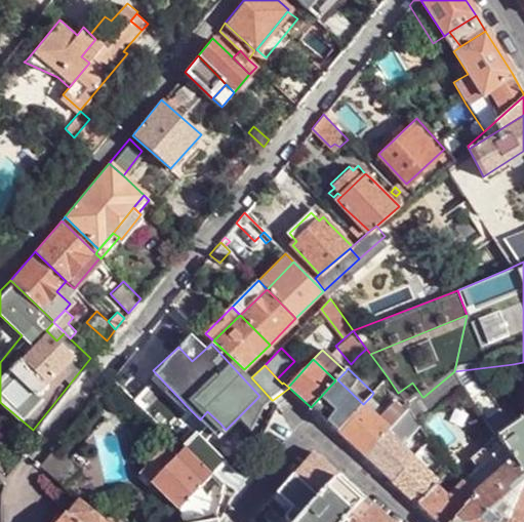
[(424,397),(435,411),(445,403),(465,388),(466,387),(454,371),(424,397)]
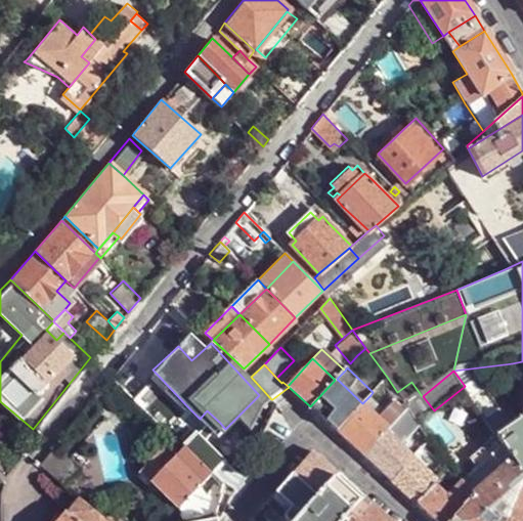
[(335,380),(310,406),(338,431),(361,404),(362,403),(337,379),(335,380)]
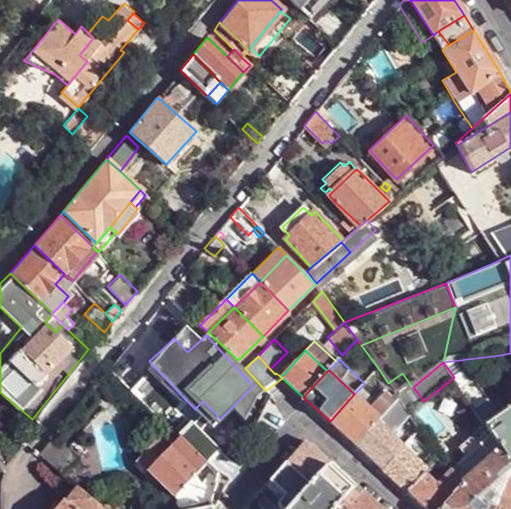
[(410,413),(424,401),(413,387),(412,387),(402,373),(388,383),(389,385),(399,398),(407,410),(410,413)]
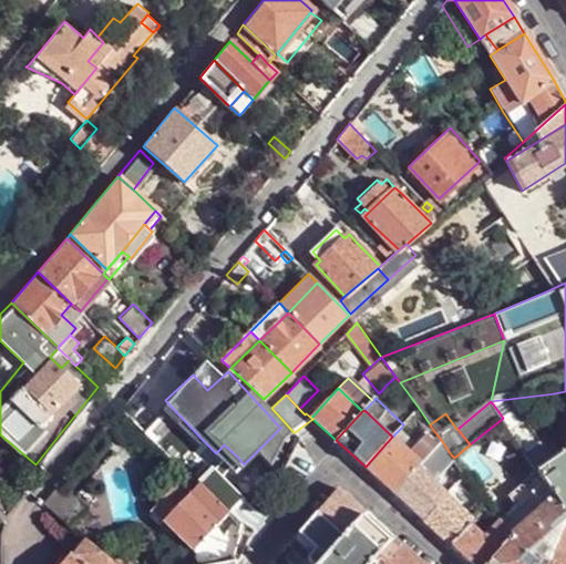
[(537,472),(554,461),(524,419),(508,430),(518,443),(526,457),(536,470),(537,472)]
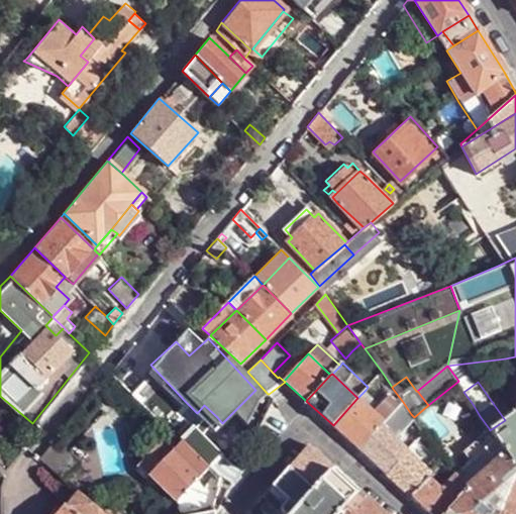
[(403,402),(393,389),(381,402),(379,403),(384,423),(403,402)]
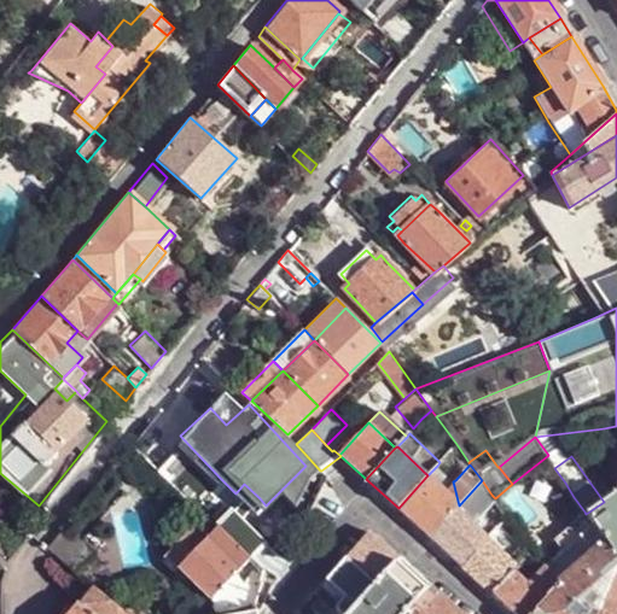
[(459,506),(453,481),(437,466),(428,475),(426,477),(459,506)]
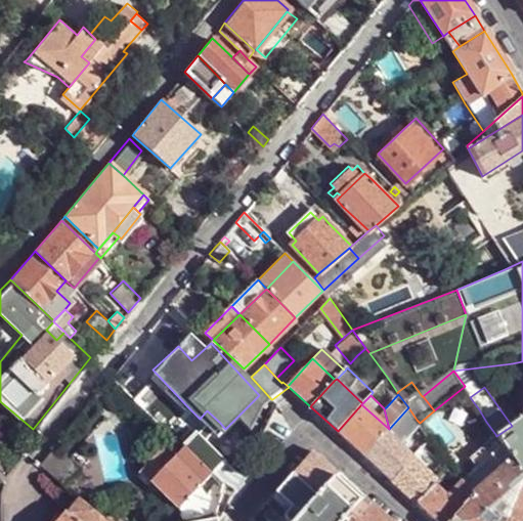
[(361,404),(338,431),(363,456),(386,432),(389,429),(361,404)]
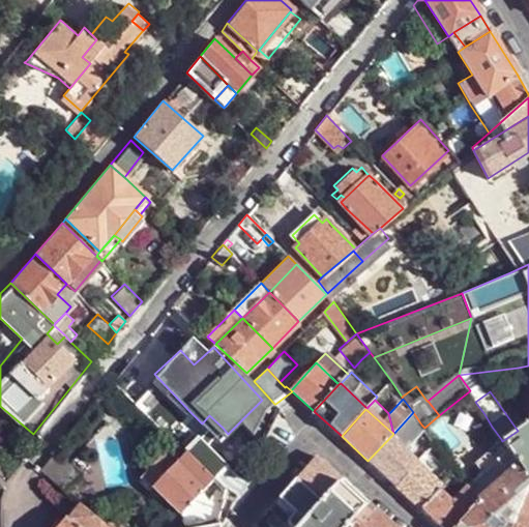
[(188,410),(183,415),(208,440),(213,436),(202,423),(188,410)]
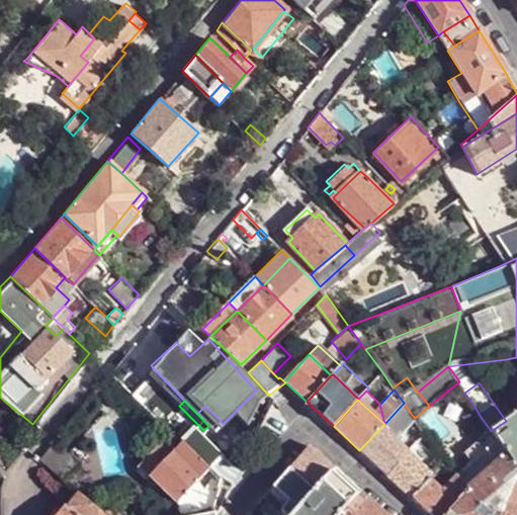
[(381,427),(392,437),(412,415),(404,403),(384,424),(381,427)]
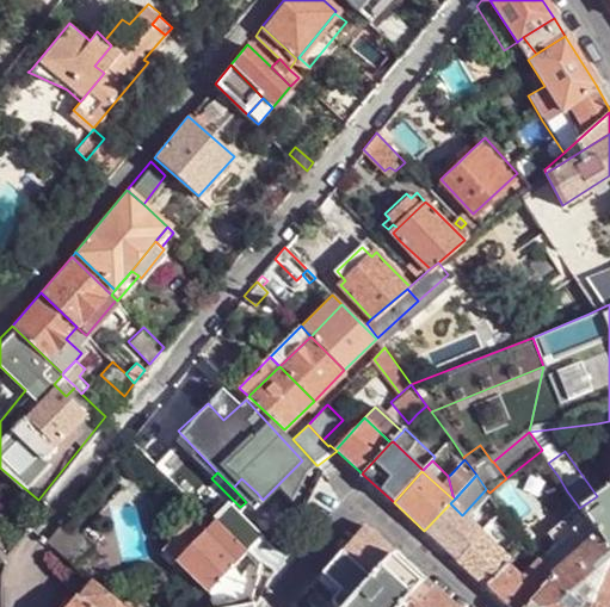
[(233,488),(246,502),(257,493),(241,478),(233,488)]
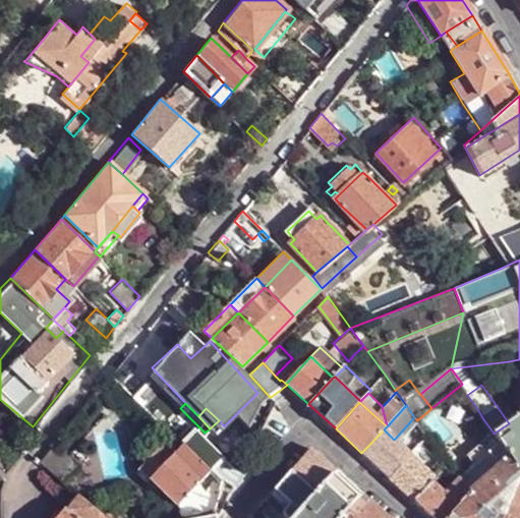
[(510,458),(519,472),(519,418),(518,418),(517,416),(509,423),(494,434),(510,458)]
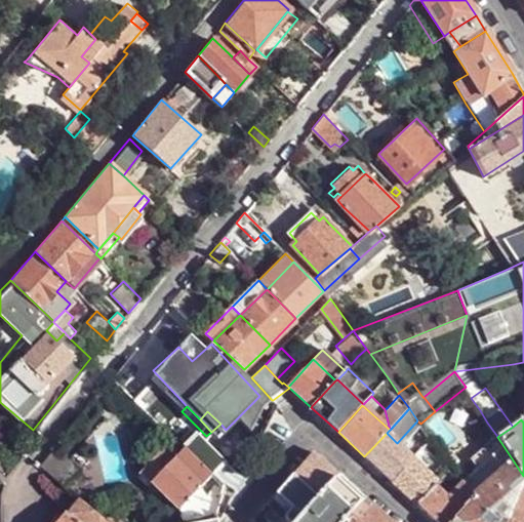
[(387,433),(364,456),(391,480),(412,456),(397,443),(387,433)]
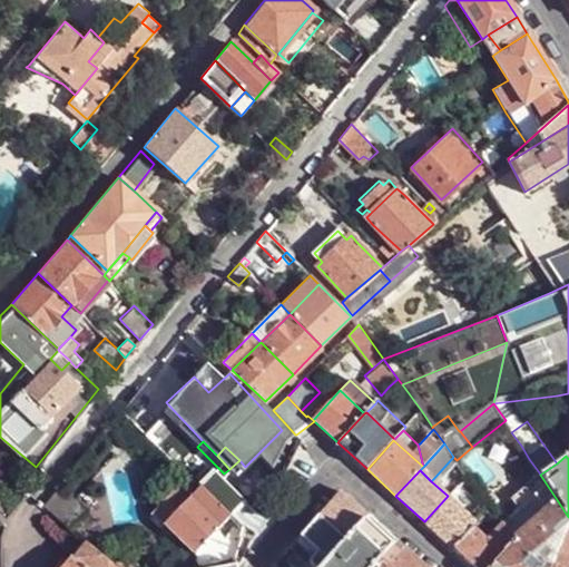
[(253,510),(212,471),(199,485),(244,528),(253,510)]
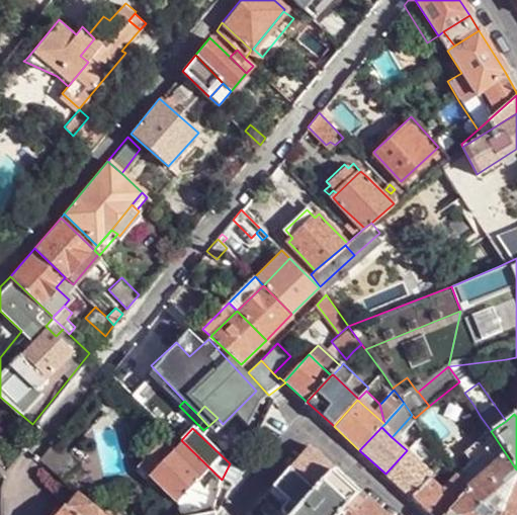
[(491,431),(490,429),(462,452),(471,462),(456,476),(465,490),(507,455),(491,431)]
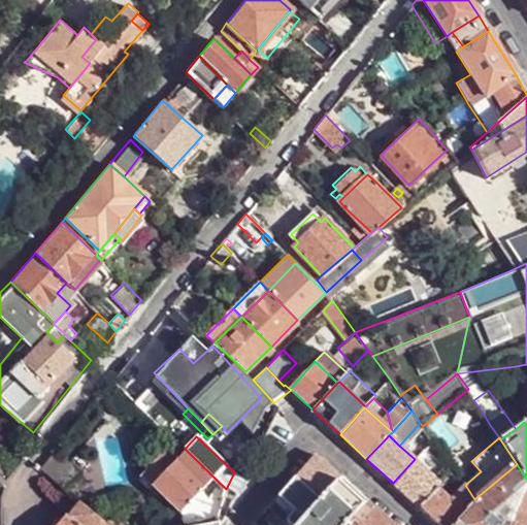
[(165,447),(139,473),(151,483),(175,457),(165,447)]
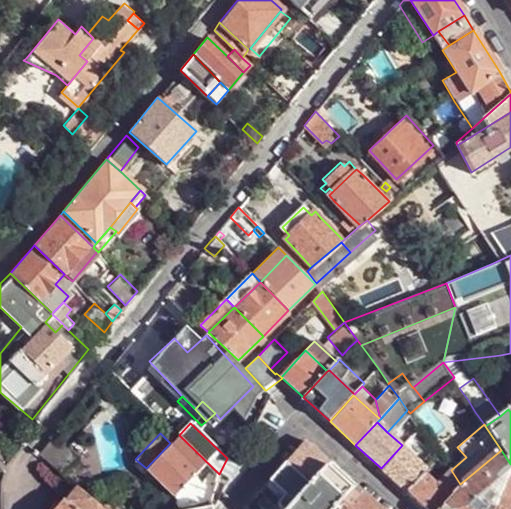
[(170,443),(146,468),(173,495),(205,462),(178,435),(170,443)]
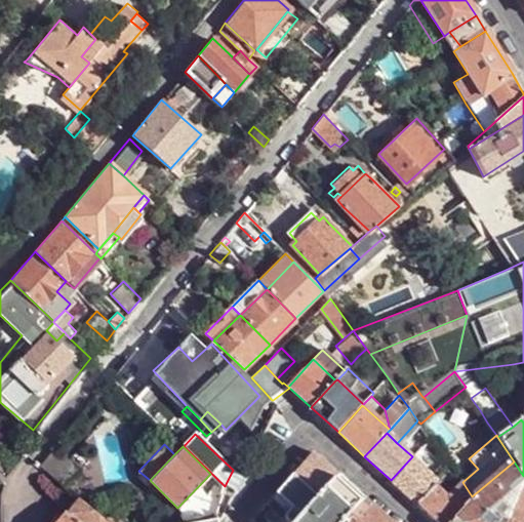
[(77,469),(53,448),(39,465),(39,466),(62,486),(77,469)]
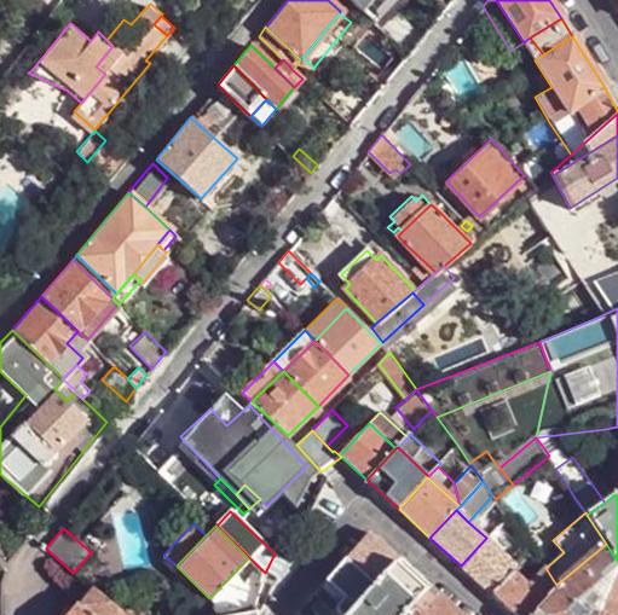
[(345,561),(375,589),(402,561),(371,532),(345,561)]
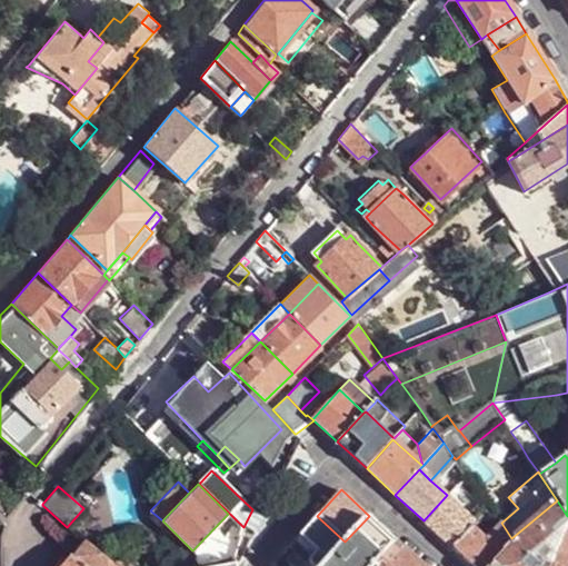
[(447,495),(424,520),(451,547),(471,527),(476,522),(447,495)]
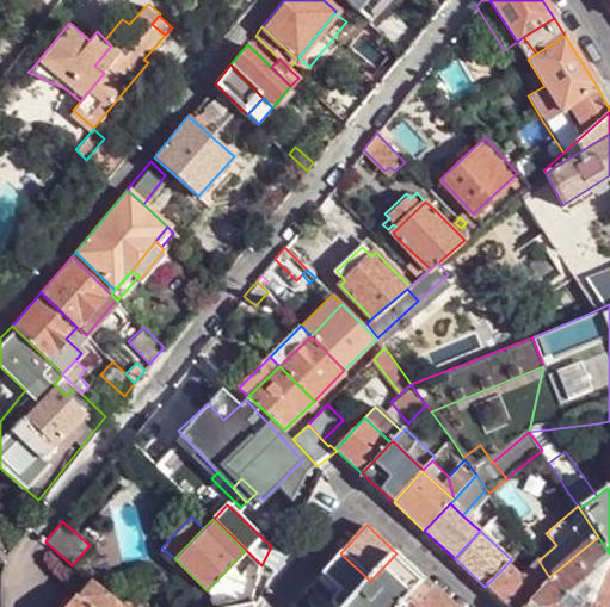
[(609,606),(609,553),(598,537),(549,577),(550,578),(537,594),(524,606),(609,606)]
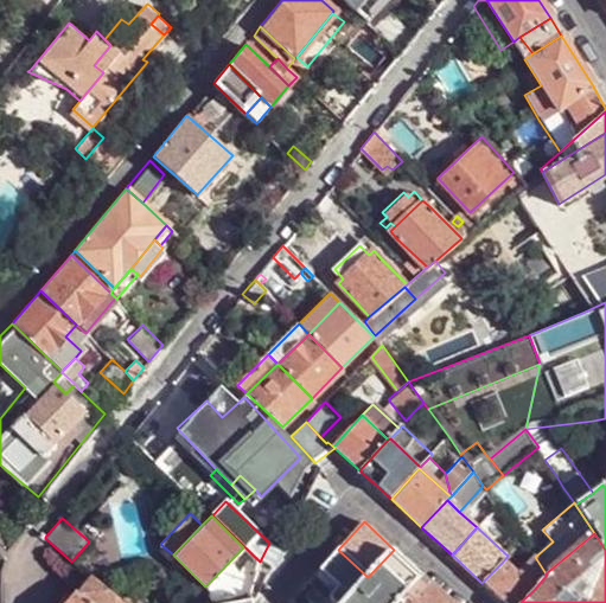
[(346,601),(368,577),(338,550),(316,573),(340,596),(346,601)]
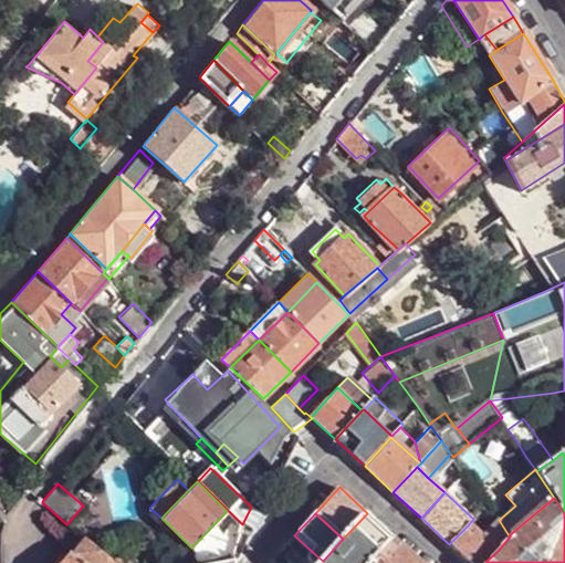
[(393,537),(367,513),(343,539),(323,561),(321,562),(368,562),(377,554),(393,537)]
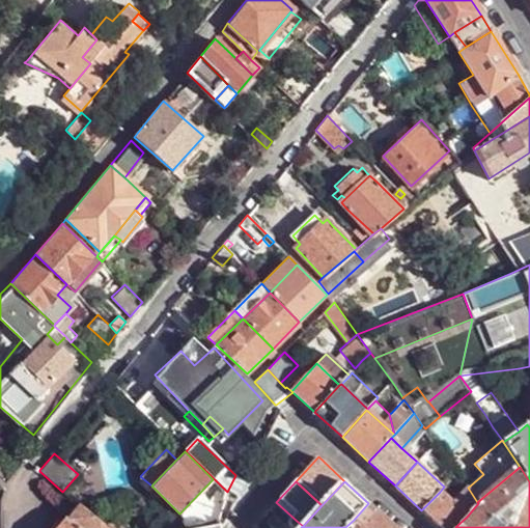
[(467,487),(452,503),(467,517),(478,503),(477,502),(467,487)]
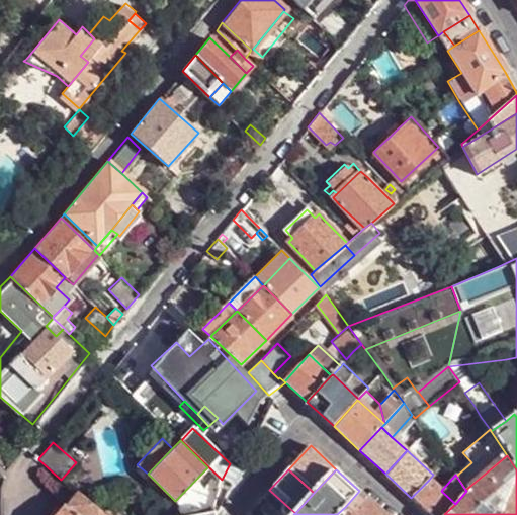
[(411,498),(429,514),(444,514),(455,504),(441,491),(429,480),(411,498)]
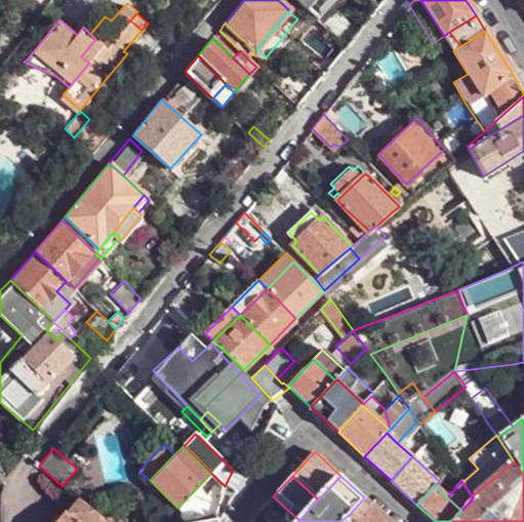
[(269,500),(289,519),(294,516),(273,496),(269,500)]
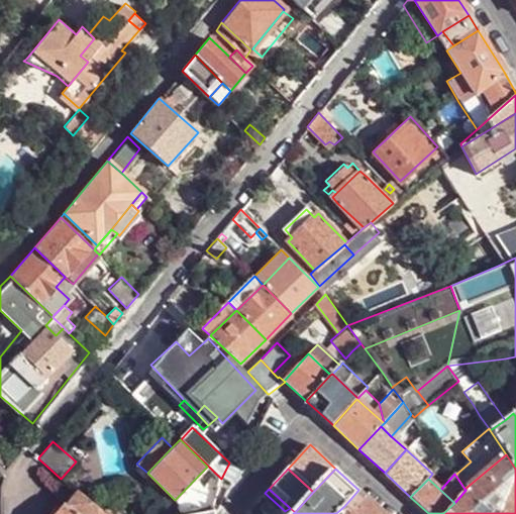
[(102,513),(75,490),(63,505),(74,513),(102,513)]
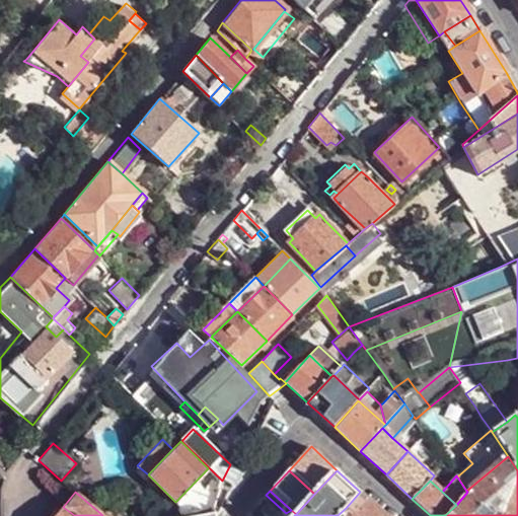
[(368,499),(360,492),(346,508),(354,514),(368,499)]
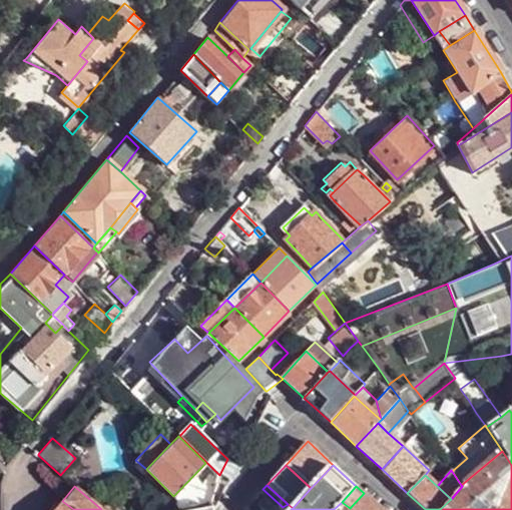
[(280,509),(261,492),(245,508),(247,509),(280,509)]
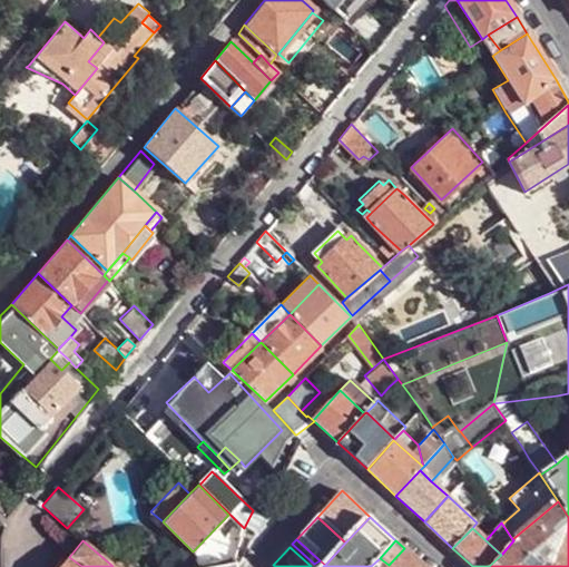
[(424,566),(404,548),(389,565),(386,566),(424,566)]
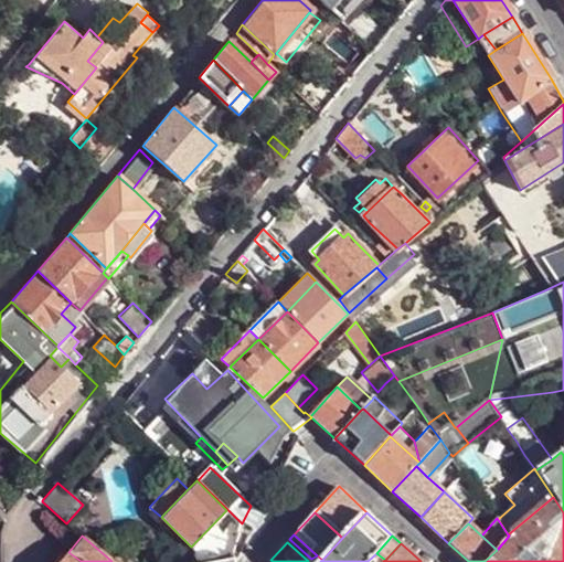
[(81,561),(68,552),(67,551),(59,561),(57,561),(81,561)]
